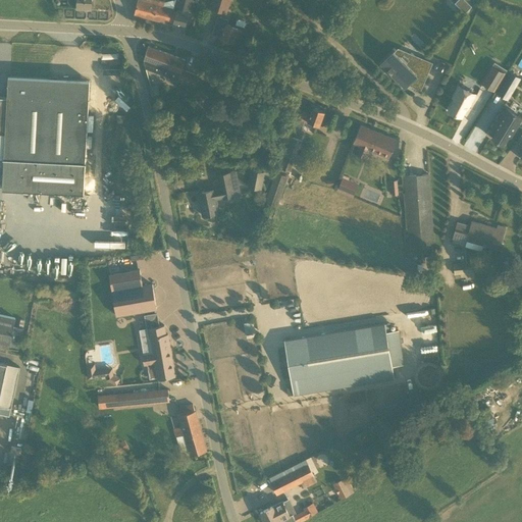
[(76,5),(76,8),(79,8),(80,9),(84,10),(85,8),(92,9),(91,0),(68,0),(68,2),(70,4),(76,5)]
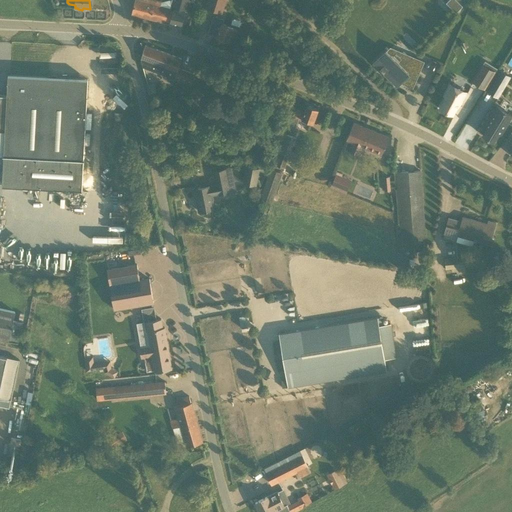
[(150,19),(156,0),(155,0),(135,0),(132,14),(150,19)]
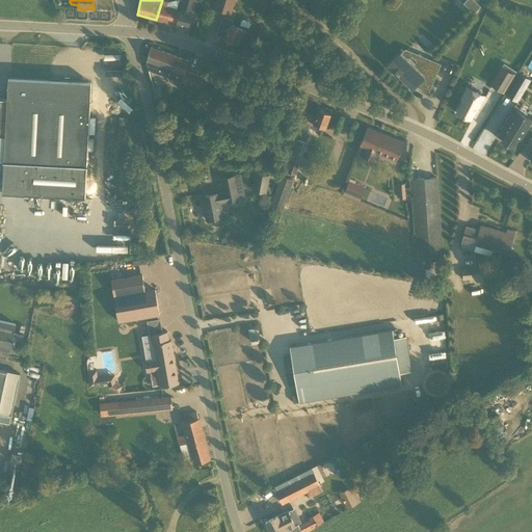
[(179,0),(178,4),(162,0),(156,20),(188,28),(192,11),(198,14),(202,2),(196,0),(179,0)]
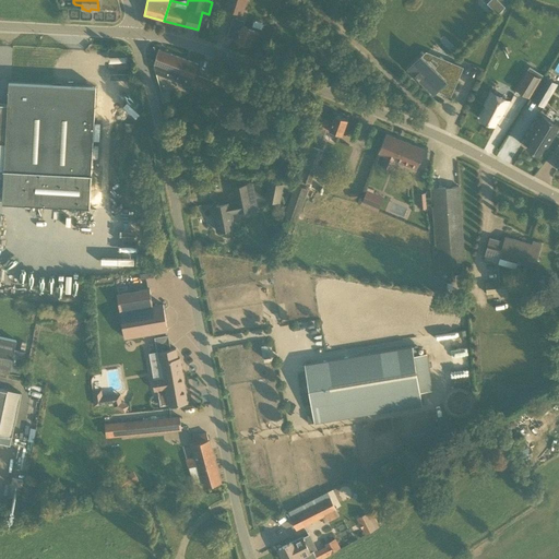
[(227,0),(225,9),(242,14),(247,0),(227,0)]
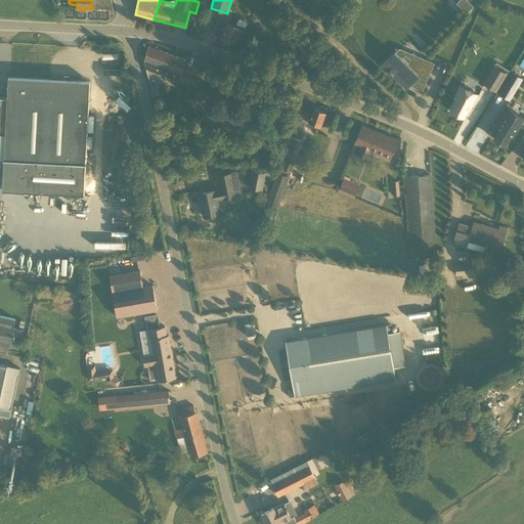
[(469,1),(462,8),(467,13),(474,6),(469,1)]
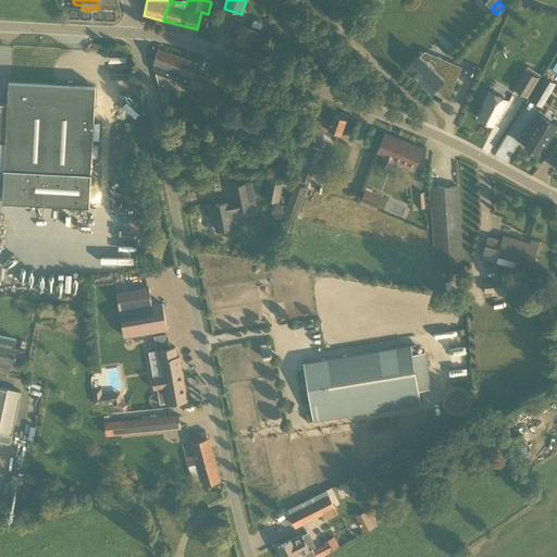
[(250,28),(243,26),(244,21),(232,17),(226,36),(236,39),(236,41),(249,45),(251,38),(257,40),(262,24),(261,22),(255,21),(252,22),(250,28)]
